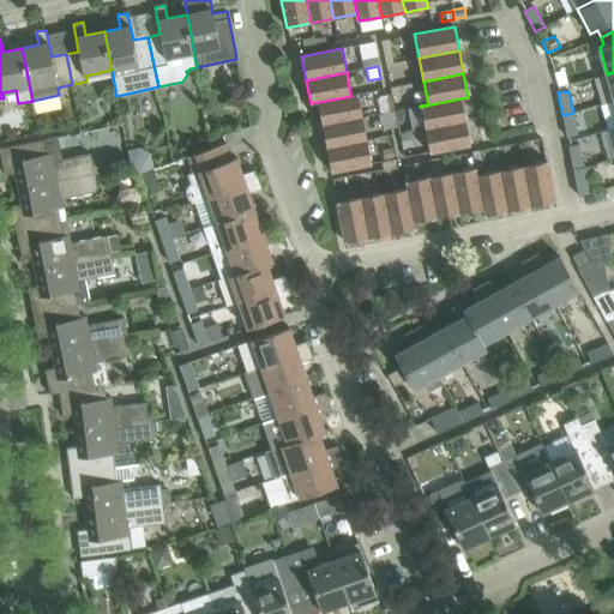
[(395,109),(392,94),(374,97),(378,114),(393,110),(393,109),(395,109)]
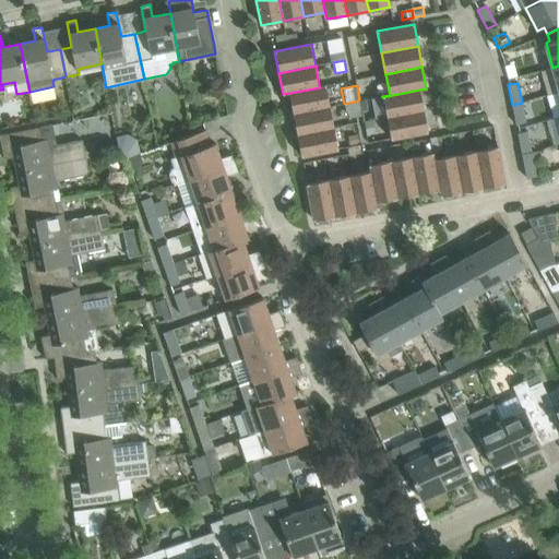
[(325,86),(289,93),(294,115),(330,107),(325,86)]
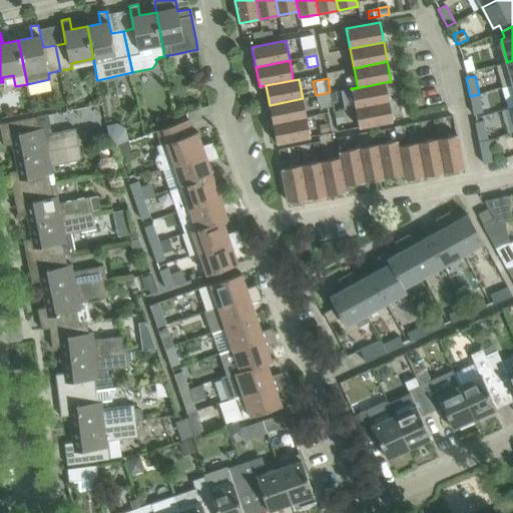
[(385,82),(351,89),(355,108),(389,101),(385,82)]
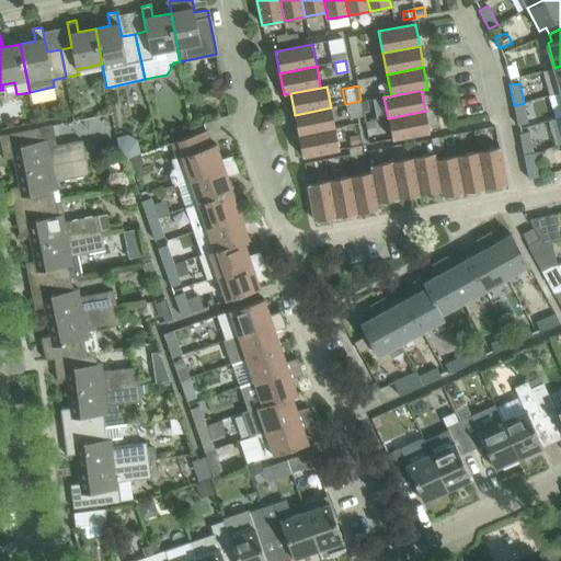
[(524,103),(514,105),(517,125),(527,124),(524,103)]
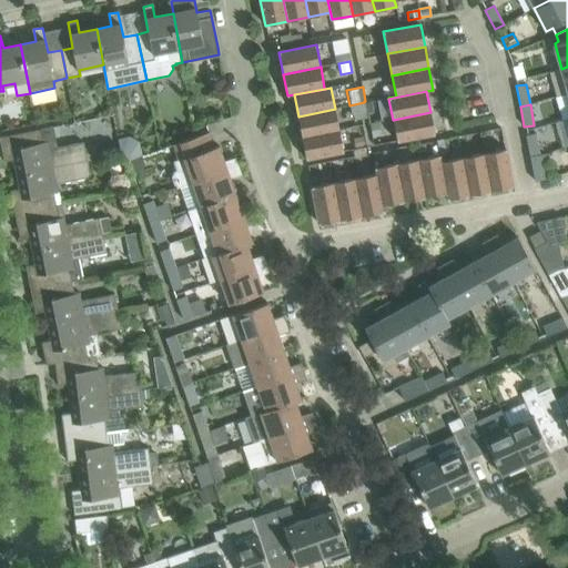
[(335,109),(298,117),(302,138),(340,130),(335,109)]
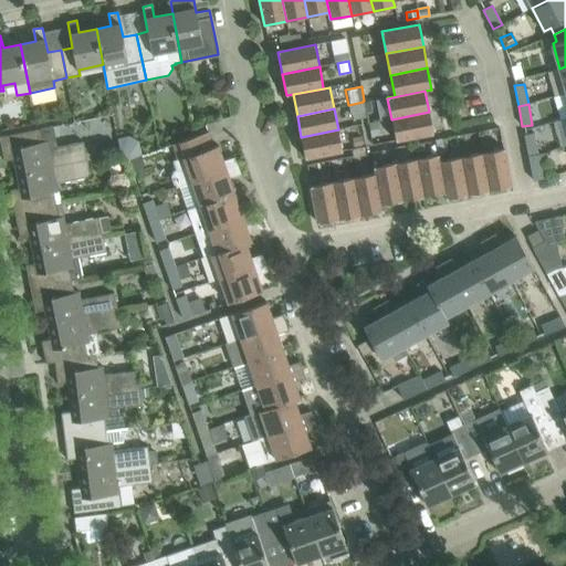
[(429,112),(391,119),(396,140),(433,134),(429,112)]
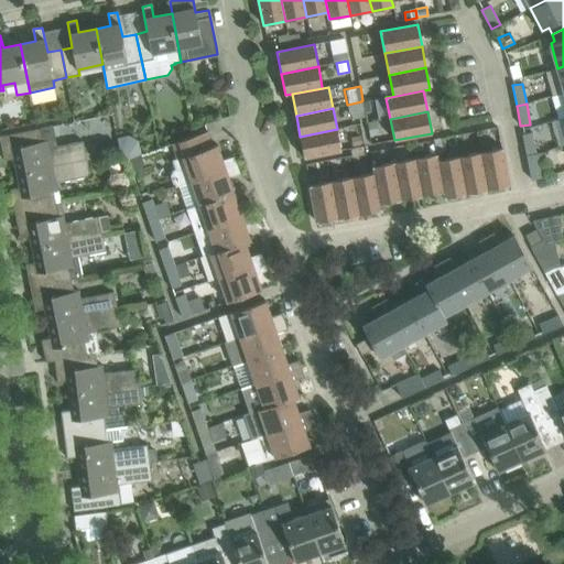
[(368,123),(370,136),(379,133),(377,121),(368,123)]
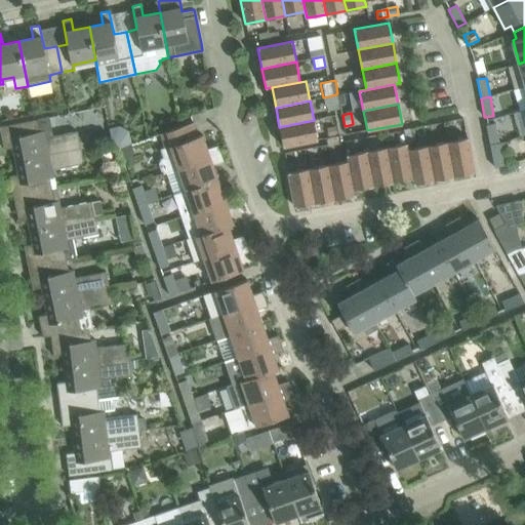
[(49,117),(0,126),(0,130),(4,150),(11,148),(14,162),(51,155),(80,149),(88,147),(86,135),(77,137),(76,132),(53,136),(49,117)]
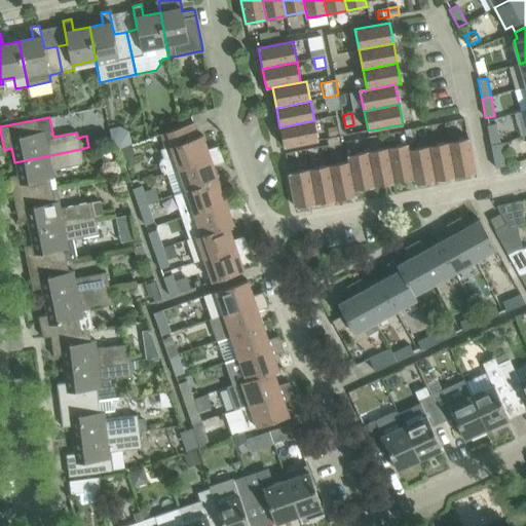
[(314,120),(279,127),(284,147),(318,141),(314,120)]
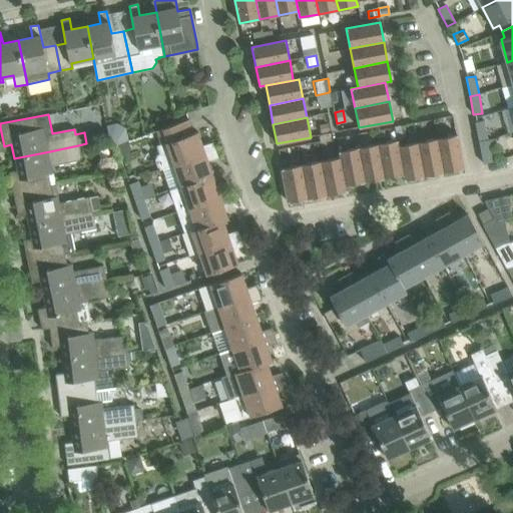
[(197,131),(194,133),(189,119),(157,130),(161,143),(157,145),(160,153),(157,154),(154,159),(155,163),(157,162),(159,170),(174,165),(215,151),(212,142),(202,146),(197,131)]
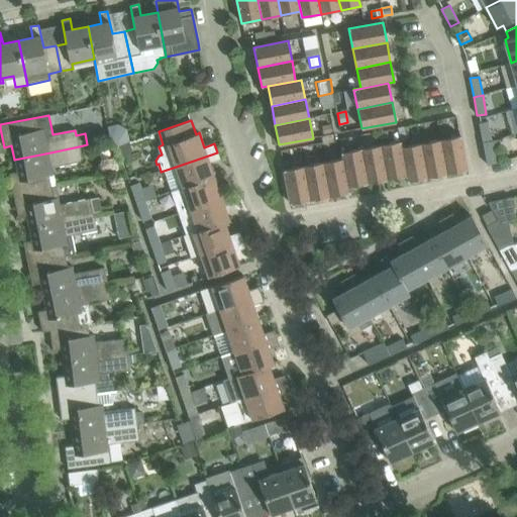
[(488,121),(479,123),(483,143),(492,140),(488,121)]
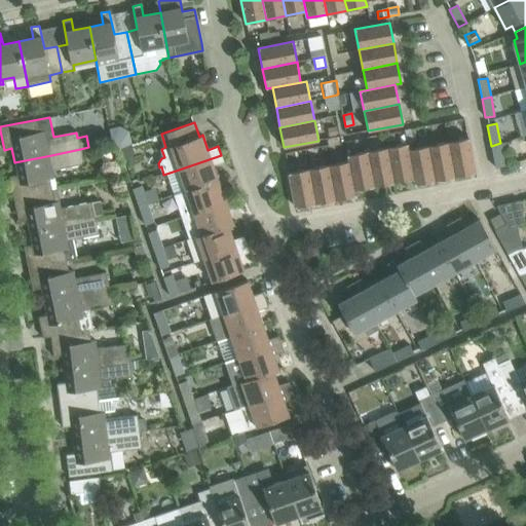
[(407,141),(416,139),(414,128),(405,130),(407,141)]
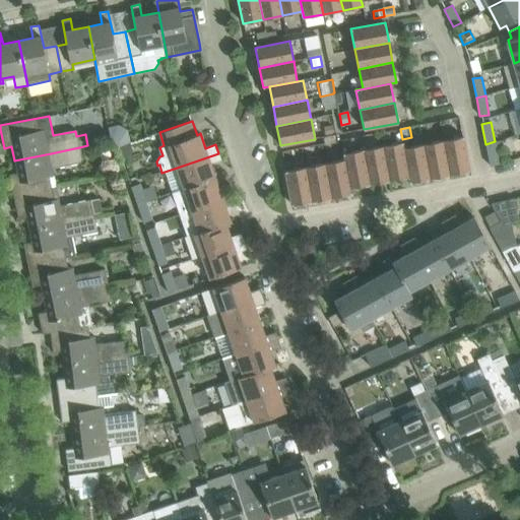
[(463,136),(444,140),(450,175),(469,171),(463,136)]
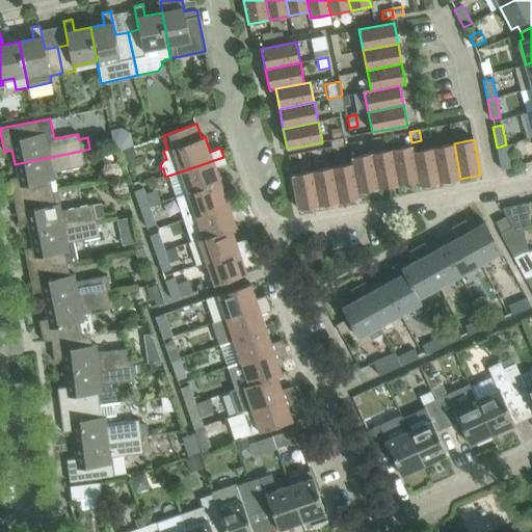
[(454,143),(433,148),(441,183),(460,179),(454,143)]
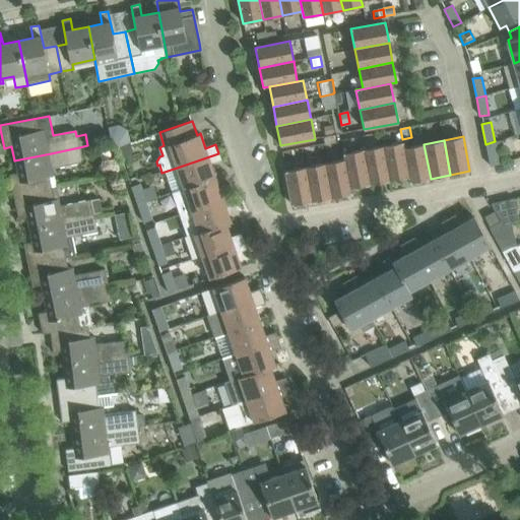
[(495,141),(485,144),(490,166),(504,164),(499,141),(495,142),(495,141)]
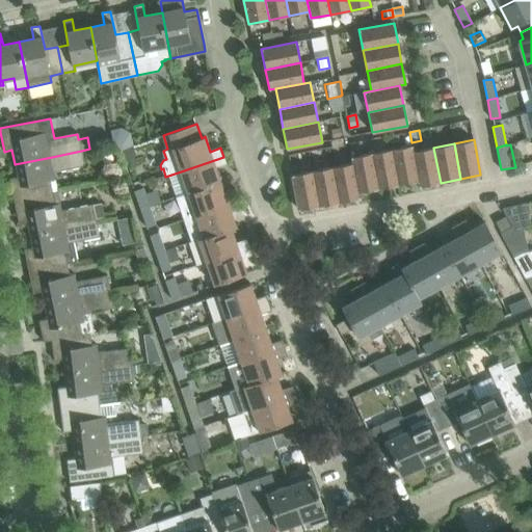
[(411,145),(392,149),(399,184),(418,181),(419,186),(420,186),(411,145)]
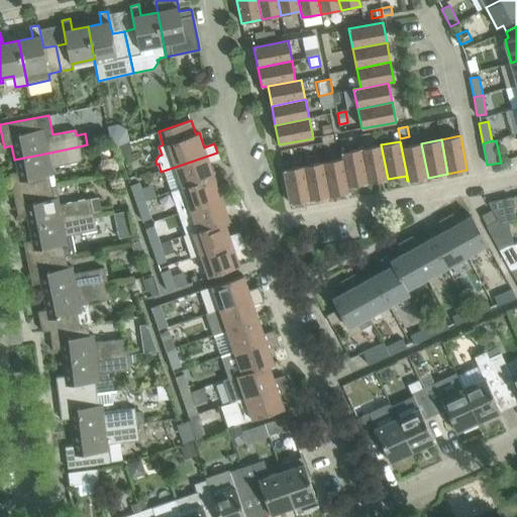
[(401,141),(400,141),(408,181),(428,178),(421,143),(402,147),(401,141)]
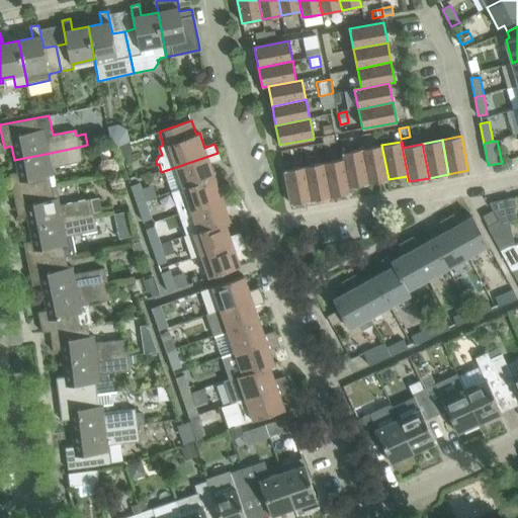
[(381,145),(362,149),(368,183),(389,179),(381,145)]
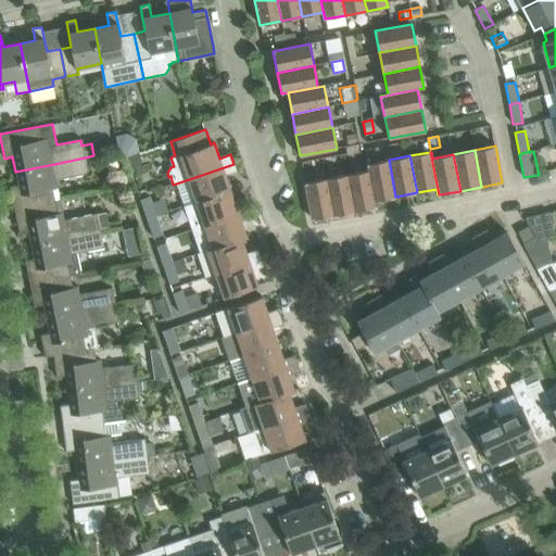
[(10,187),(15,210),(54,202),(52,190),(58,189),(55,180),(88,174),(85,158),(54,164),(15,172),(19,185),(10,187)]
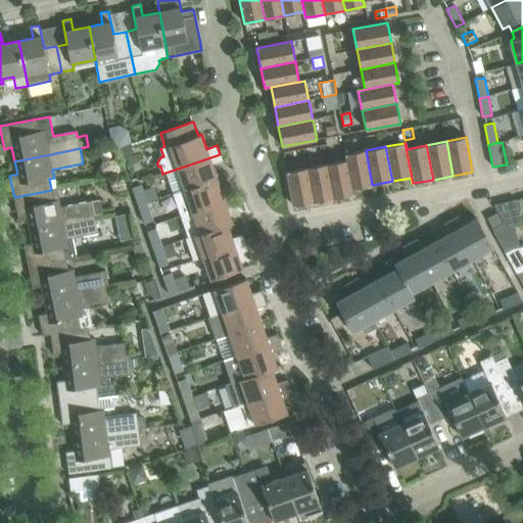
[(366,150),(345,154),(353,195),(353,194),(352,189),(372,185),(366,150)]
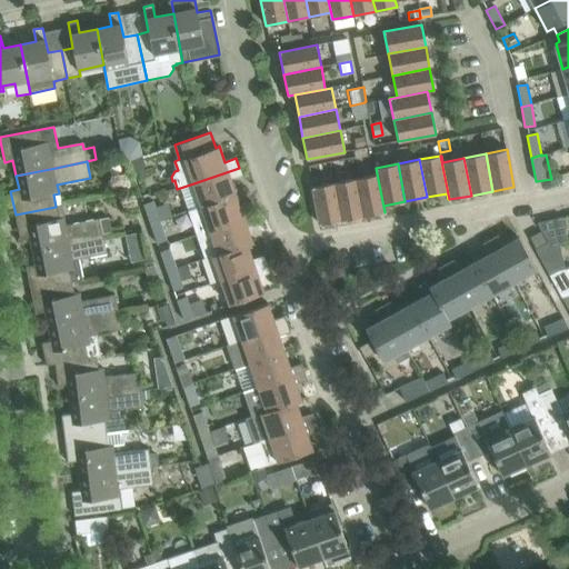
[(242,175),(239,168),(193,183),(181,188),(189,211),(202,207),(236,196),(230,179),(242,175)]
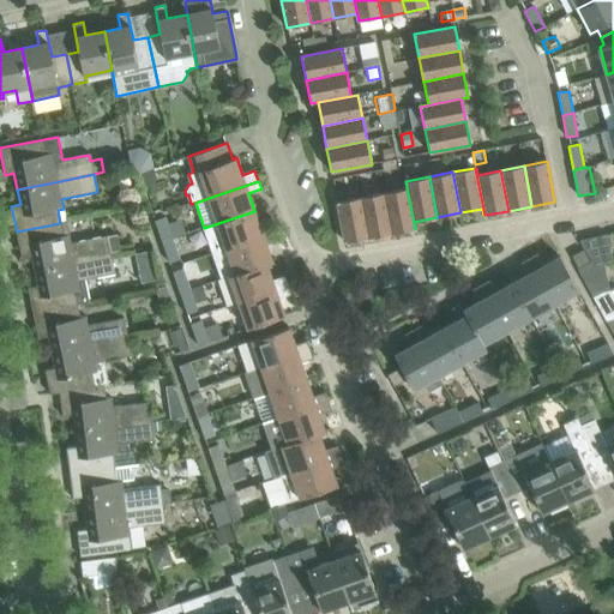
[(407,188),(384,193),(391,233),(415,229),(405,181),(407,188)]
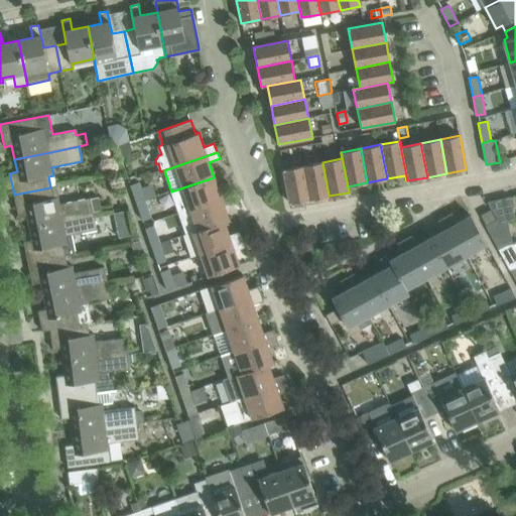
[(119,156),(113,158),(115,170),(123,168),(119,156)]
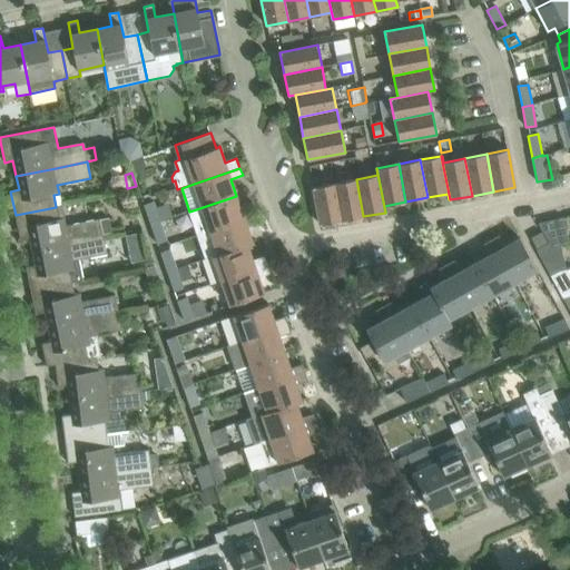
[(356,179),(334,184),(342,220),(363,216),(356,179)]
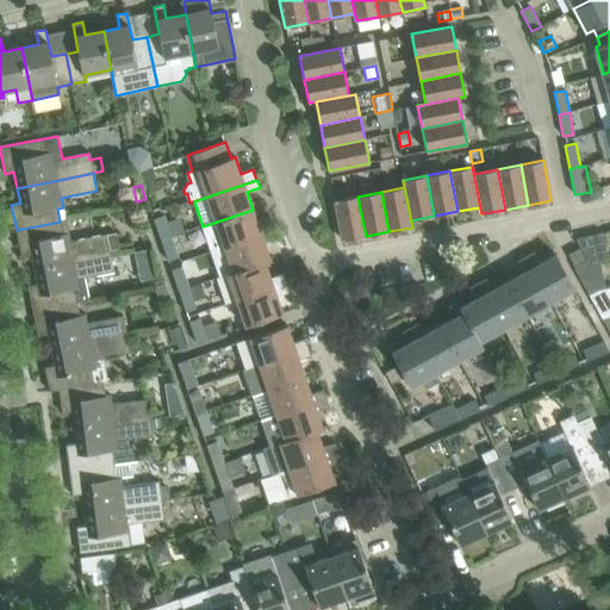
[(358,197),(335,200),(342,241),(366,236),(358,197)]
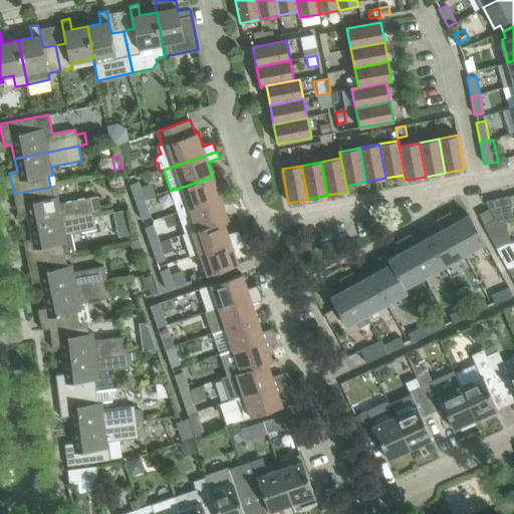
[(218,190),(213,177),(183,187),(171,191),(179,213),(190,209),(231,195),(228,186),(218,190)]
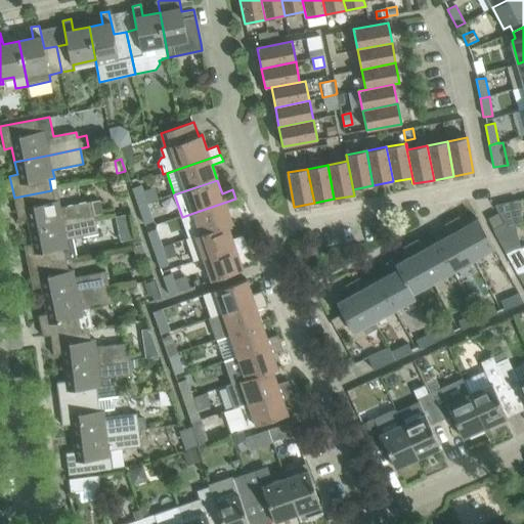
[(132,189),(138,208),(147,205),(141,186),(132,189)]
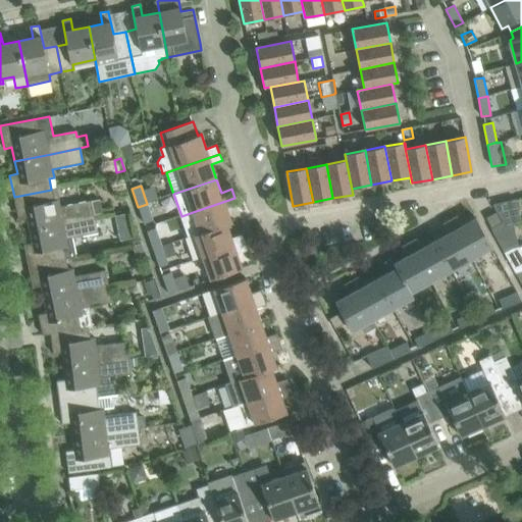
[(51,190),(14,197),(18,218),(27,216),(30,231),(94,218),(94,215),(102,213),(99,200),(91,201),(60,207),(58,199),(53,200),(51,190)]
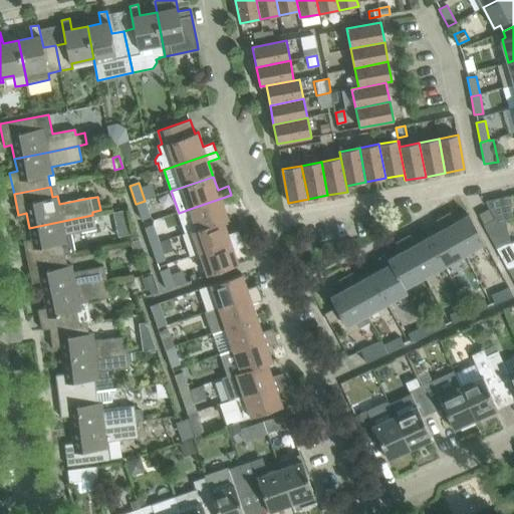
[(231,195),(190,209),(197,229),(198,231),(224,222),(223,221),(228,219),(223,205),(234,201),(231,195)]
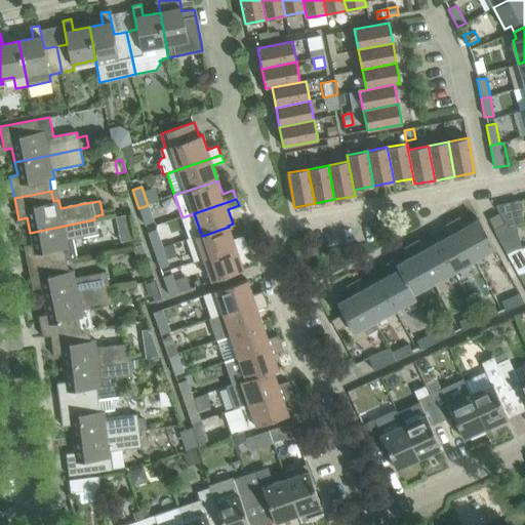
[(495,206),(506,224),(508,228),(516,226),(524,224),(519,200),(495,206)]
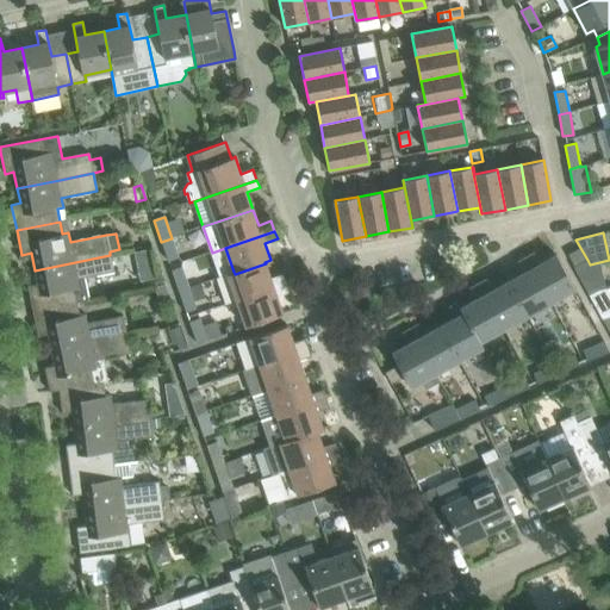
[(172,238),(161,242),(168,262),(179,259),(172,238)]
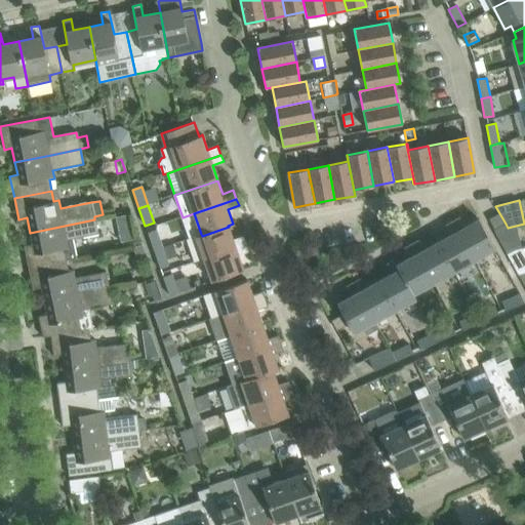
[(129,214),(116,217),(119,230),(132,227),(129,214)]
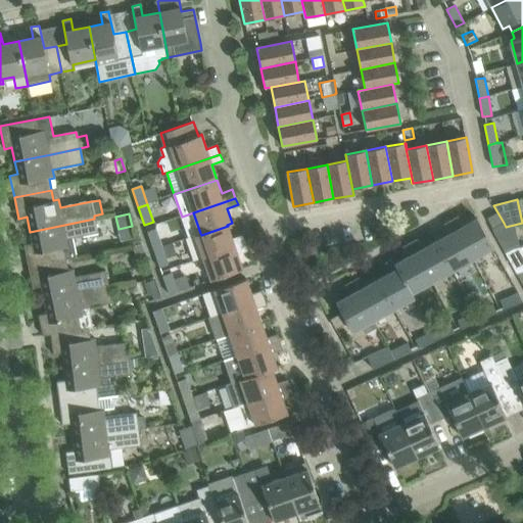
[(502,223),(496,214),(487,219),(492,228),(502,223)]
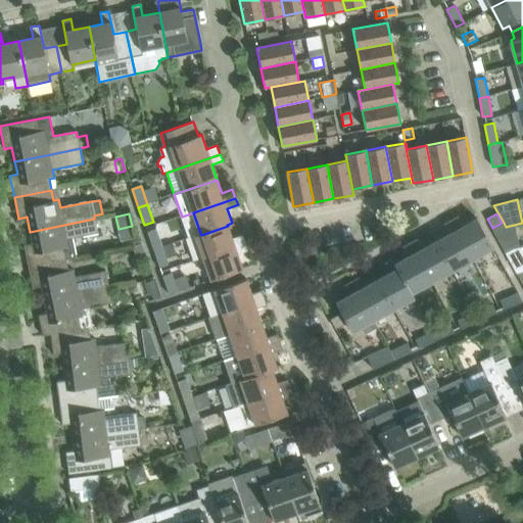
[(458,216),(450,220),(474,258),(493,247),(477,219),(463,226),(458,216)]
